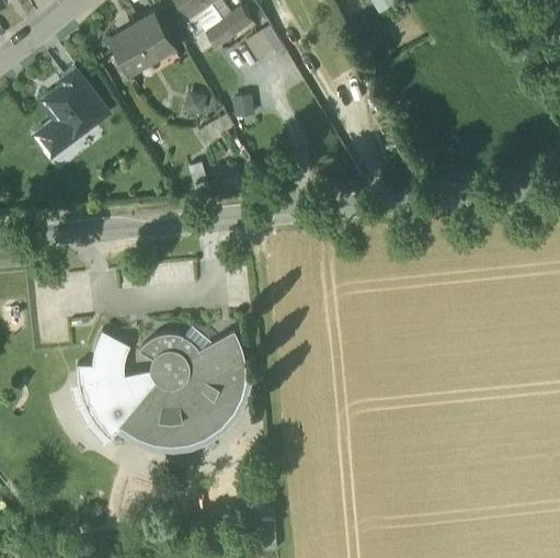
[(178,0),(190,18),(212,2),(214,0),(178,0)]
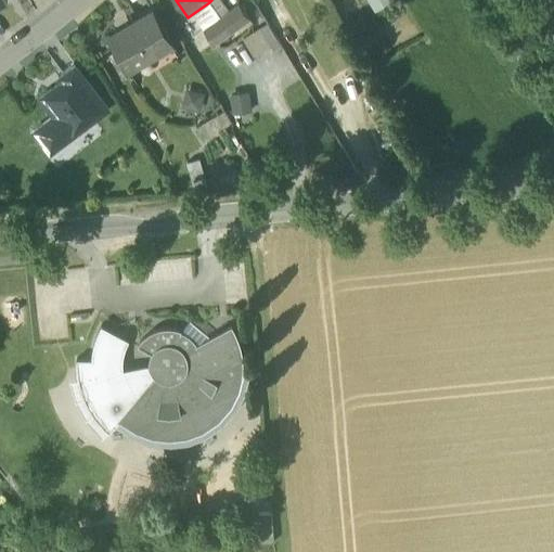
[(229,15),(218,0),(211,0),(209,2),(221,20),(204,33),(214,47),(249,21),(240,7),(229,15)]
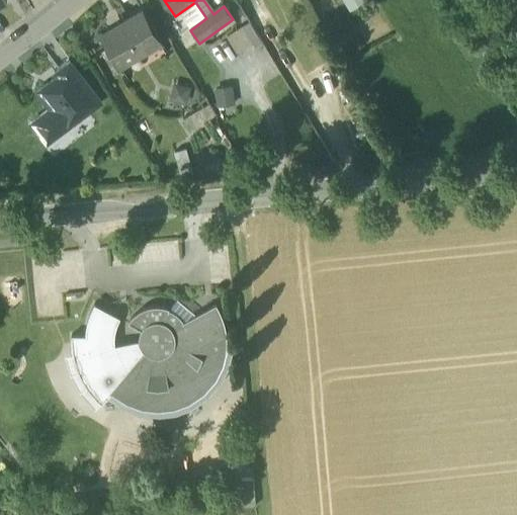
[(364,3),(362,0),(343,0),(350,11),(364,3)]
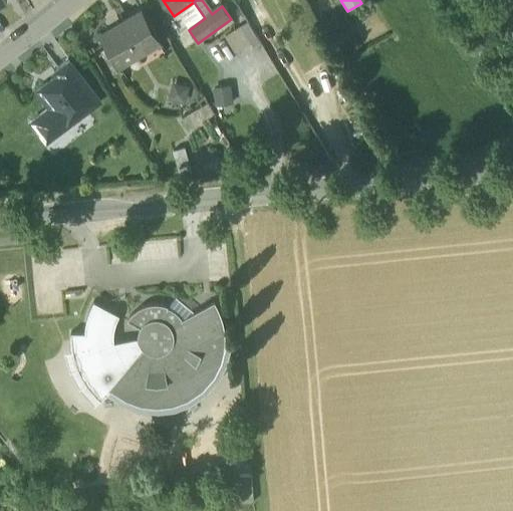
[(141,15),(100,38),(118,70),(159,46),(141,15)]
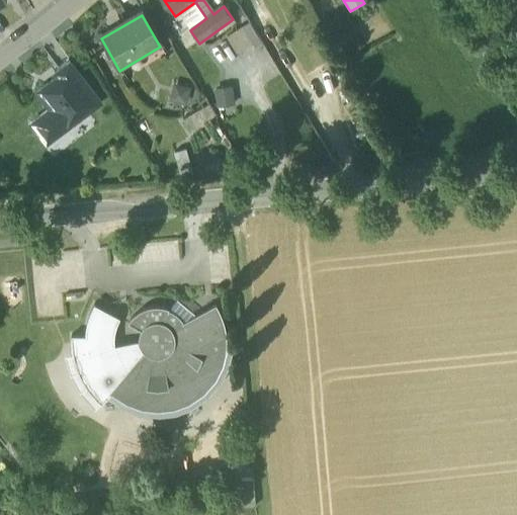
[(227,34),(236,57),(262,47),(253,24),(227,34)]
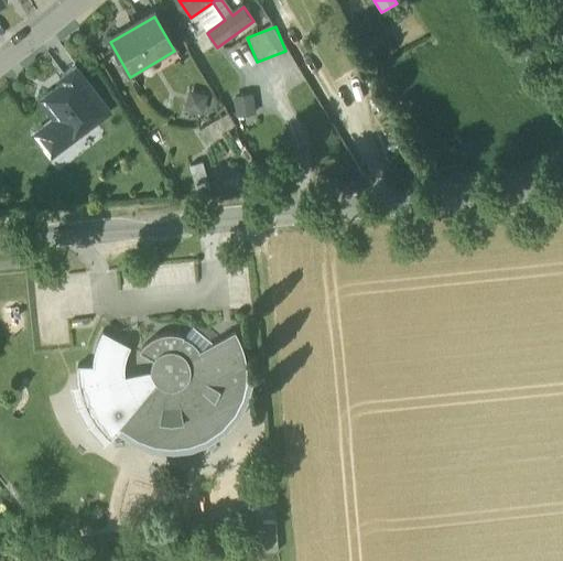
[(76,71),(58,84),(62,87),(41,104),(55,121),(34,138),(51,160),(110,114),(76,71)]
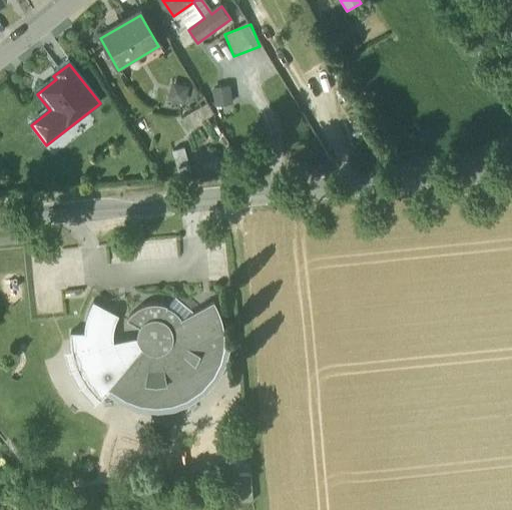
[(173,87),(169,99),(184,103),(187,91),(173,87)]
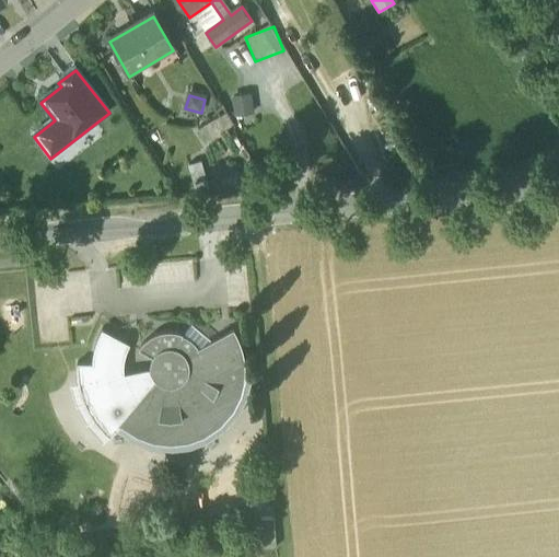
[(211,126),(219,137),(235,127),(228,116),(211,126)]
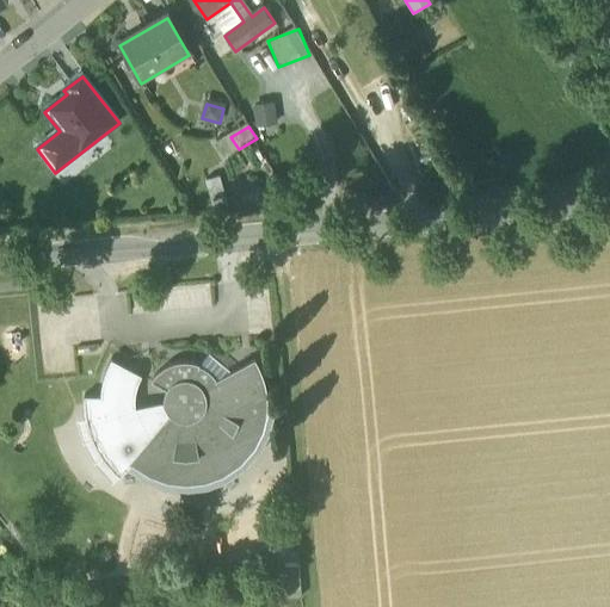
[(392,173),(380,178),(390,202),(401,196),(392,173)]
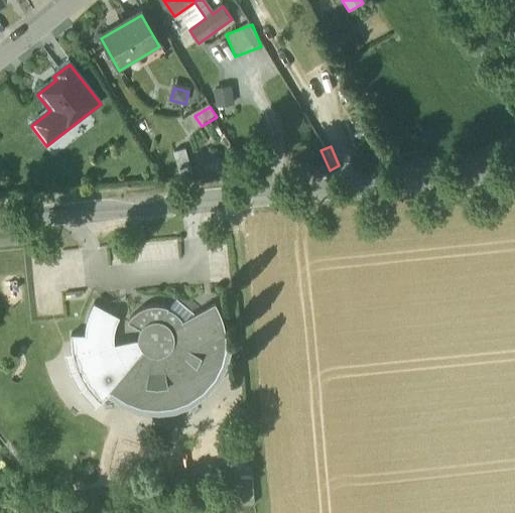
[(216,303),(181,325),(178,319),(173,315),(168,313),(169,309),(157,307),(145,309),(135,315),(128,325),(141,333),(139,336),(139,338),(139,341),(139,343),(139,345),(140,348),(141,351),(144,354),(109,395),(110,396),(112,393),(128,403),(142,408),(158,409),(173,407),(187,402),(203,392),(215,378),(221,365),(225,349),(226,349),(227,341),(226,332),(225,326),(223,321),(220,312),(216,303)]
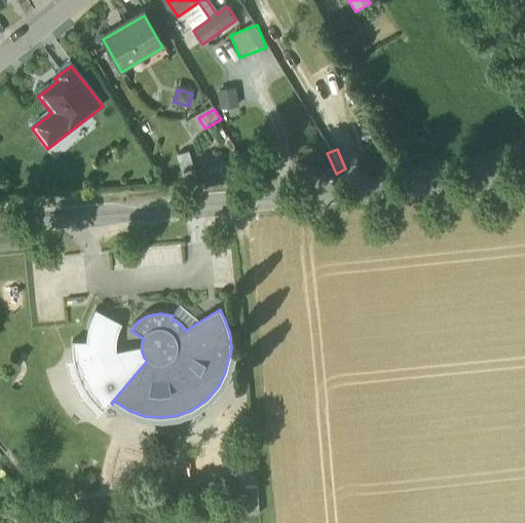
[(111,403),(147,361),(144,358),(143,355),(142,351),(142,349),(117,355),(116,347),(117,340),(119,334),(122,327),(97,313),(92,321),(89,329),(88,336),(87,345),(73,345),(74,355),(75,364),(77,373),(80,382),(88,398),(96,406),(103,413),(111,403)]
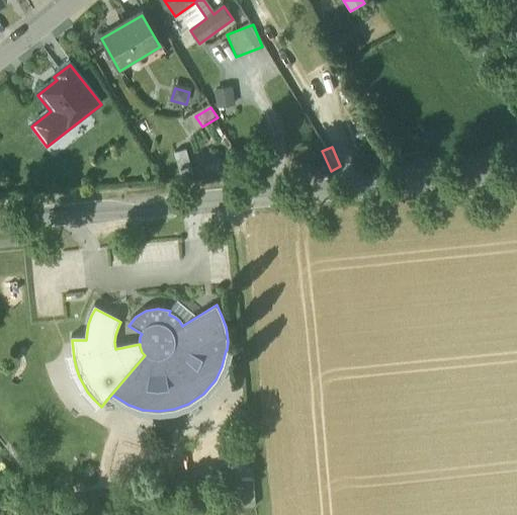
[(255,483),(243,484),(244,510),(257,510),(255,483)]
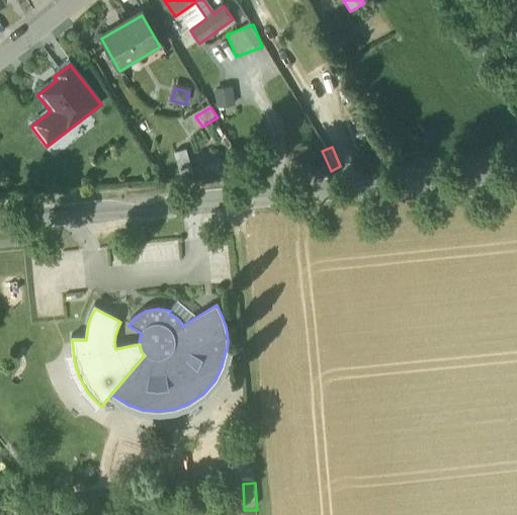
All buildings are outlined.
